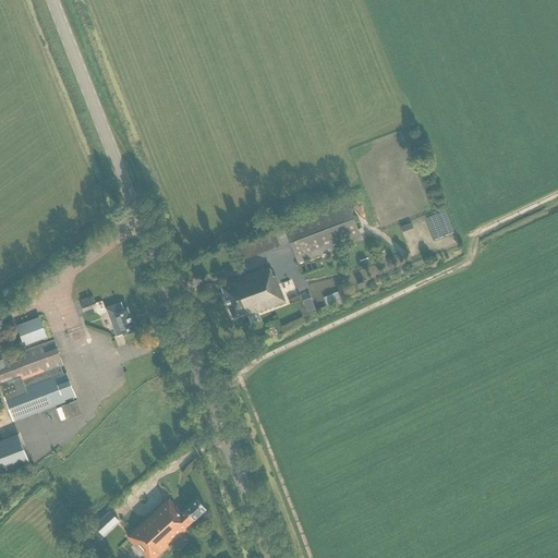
[(291,243),(299,264),(362,241),(347,199),(283,223),(286,230),(237,247),(242,262),(291,243)]
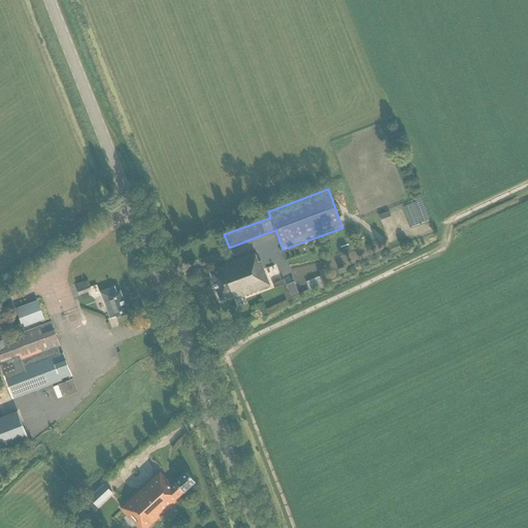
[(233,298),(234,300),(270,287),(261,262),(259,263),(255,254),(209,271),(221,302),(233,298)]
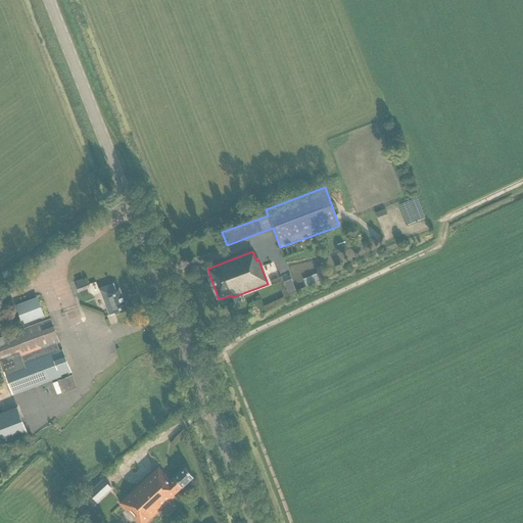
[(77,284),(80,295),(89,292),(85,281),(77,284)]
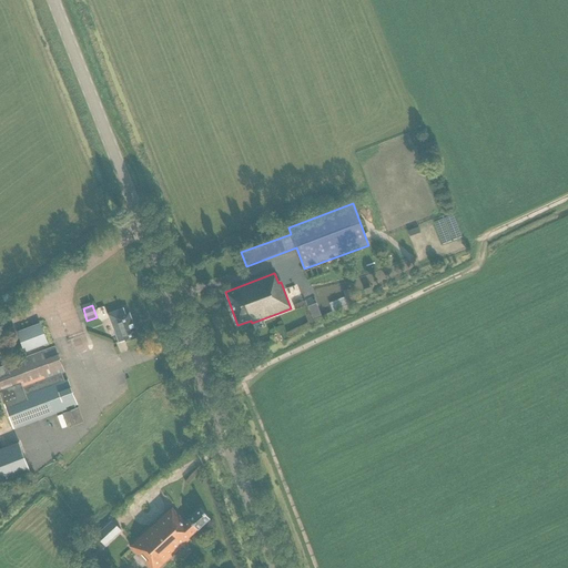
[(125,341),(125,342),(139,337),(130,313),(125,314),(123,308),(108,314),(110,322),(119,343),(125,341)]
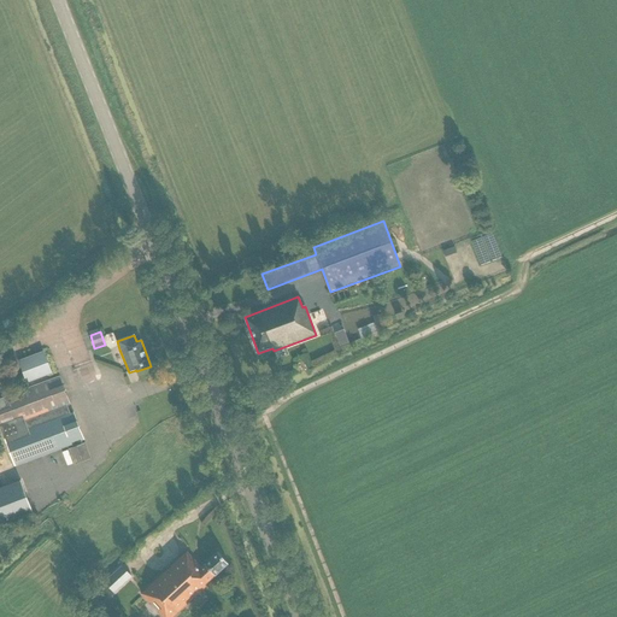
[(28,381),(51,372),(43,352),(19,362),(28,381)]
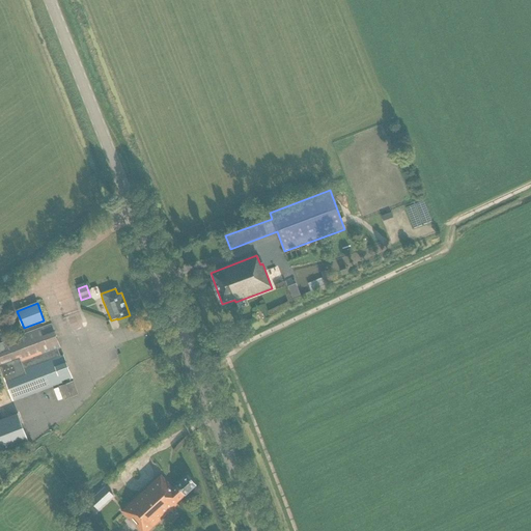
[(51,325),(0,343),(0,367),(12,400),(31,394),(61,383),(63,385),(60,386),(64,399),(78,394),(73,382),(71,383),(68,380),(72,379),(63,355),(57,358),(54,350),(60,347),(51,325)]
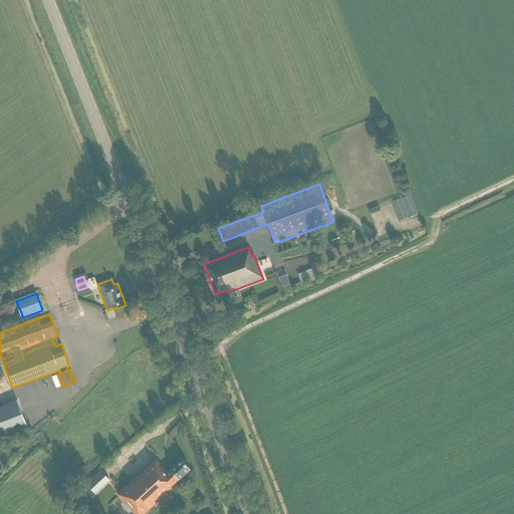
[(17,400),(0,406),(0,436),(27,427),(17,400)]
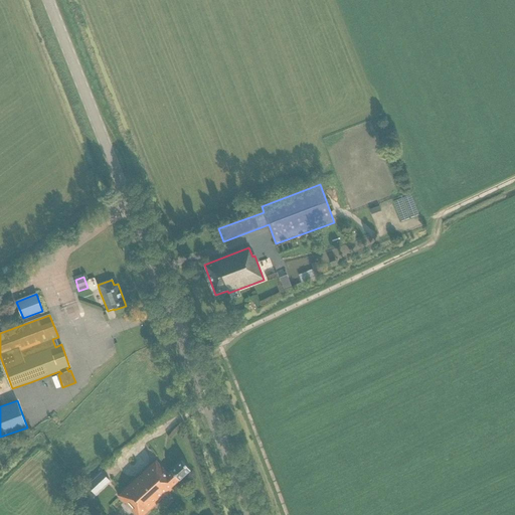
[(147,514),(173,491),(171,488),(190,470),(182,461),(168,474),(156,461),(119,494),(126,501),(124,502),(135,514),(147,514)]
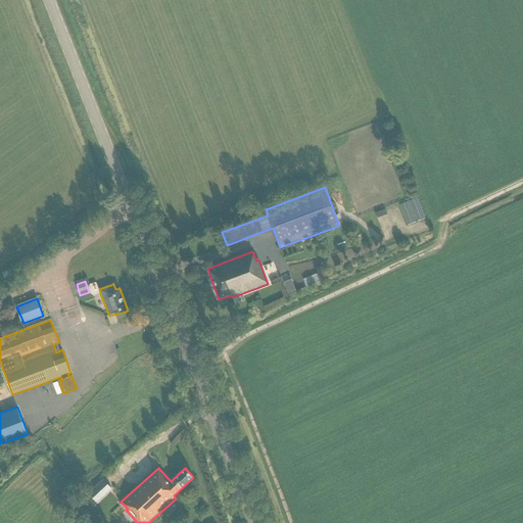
[(84,493),(94,506),(113,491),(103,478),(84,493)]
